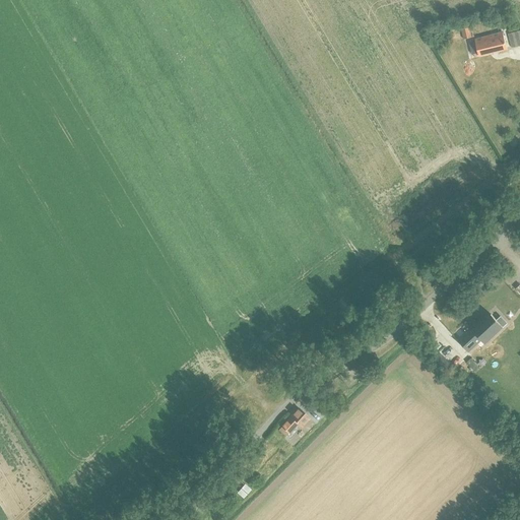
[(461,29),(464,40),(470,39),(468,28),(466,28),(466,25),(463,25),(464,28),(461,29)]
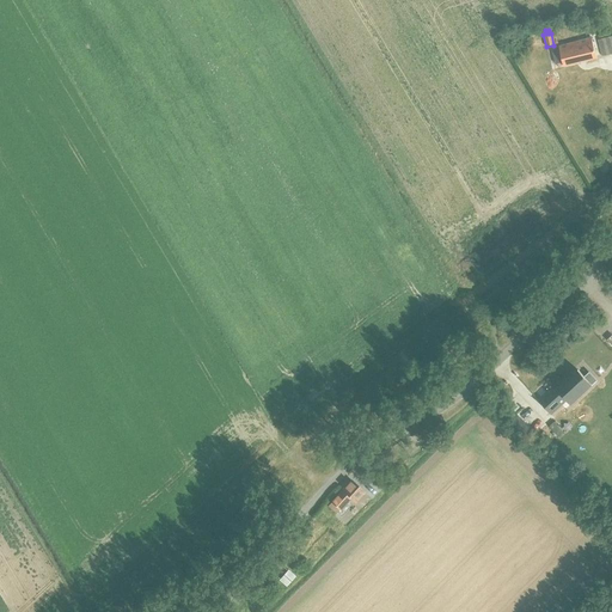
[(611,35),(599,40),(603,56),(611,54),(611,35)]
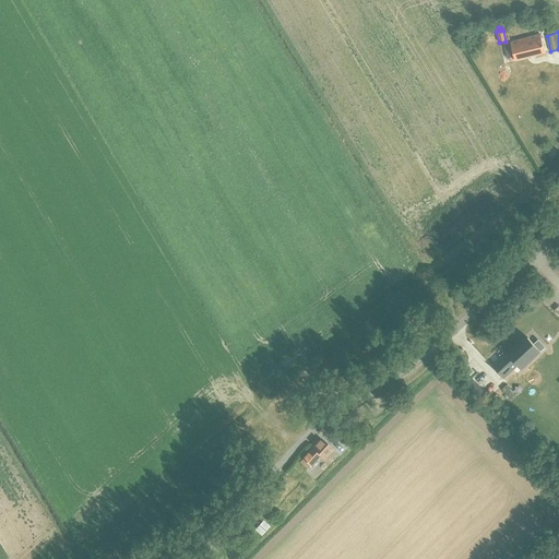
[(510,43),(514,60),(544,54),(539,35),(510,43)]
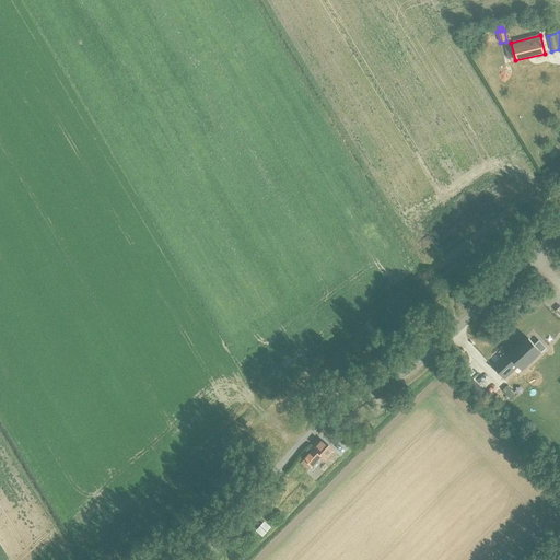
[(509,354),(494,369),(504,380),(517,366),(523,372),(543,353),(529,339),(511,357),(509,354)]
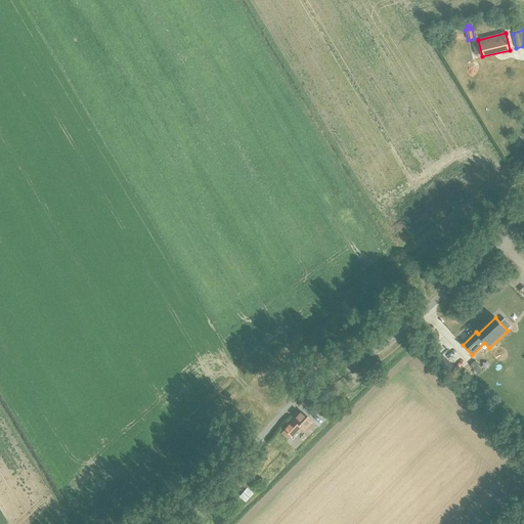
[(472,364),(476,373),(483,368),(479,360),(472,364)]
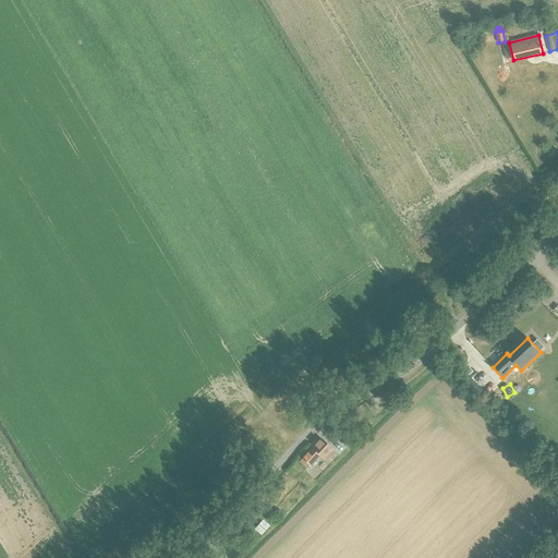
[(320,439),(312,447),(299,461),(306,469),(319,456),(323,459),(331,450),(320,439)]
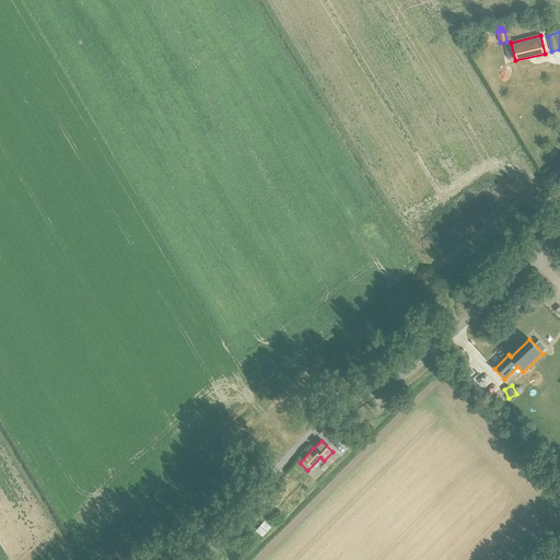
[(266,518),(257,528),(265,535),(273,525),(266,518)]
